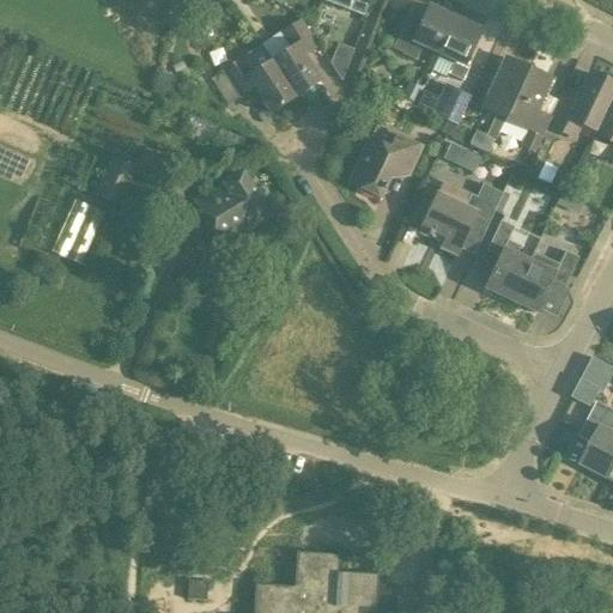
[(339,0),(337,7),(349,11),(363,17),(369,0),(339,0)]
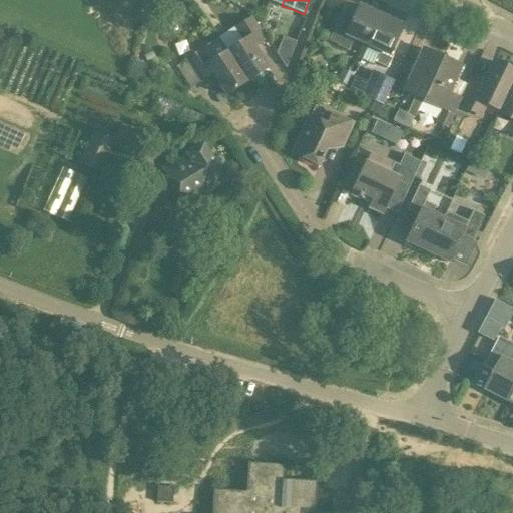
[(354,40),(366,46),(381,16),(359,6),(350,25),(338,20),(328,42),(340,46),(349,51),(354,40)]
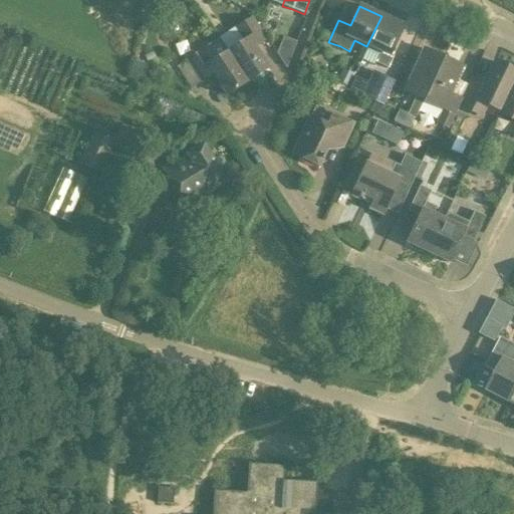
[(404,26),(381,16),(366,46),(360,60),(374,66),(376,63),(388,69),(394,58),(390,56),(404,26)]
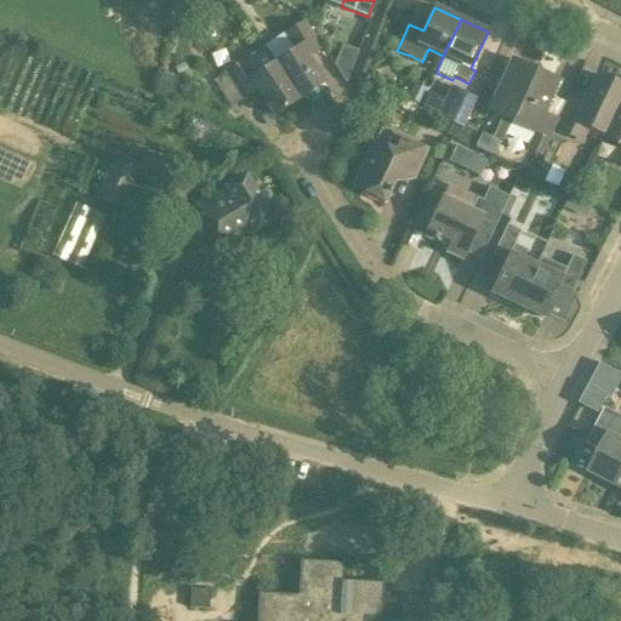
[(323,50),(305,21),(263,46),(267,51),(274,63),(274,64),(298,101),(324,84),(308,58),(323,50)]
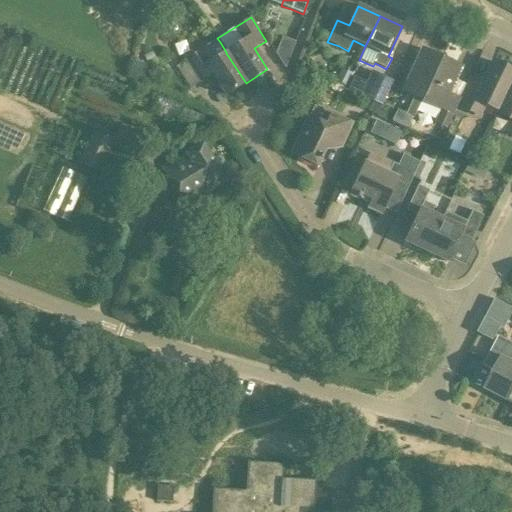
[(225,96),(246,83),(226,53),(226,52),(220,42),(204,52),(202,49),(184,60),(185,61),(177,66),(191,88),(199,83),(199,84),(212,75),(225,96)]
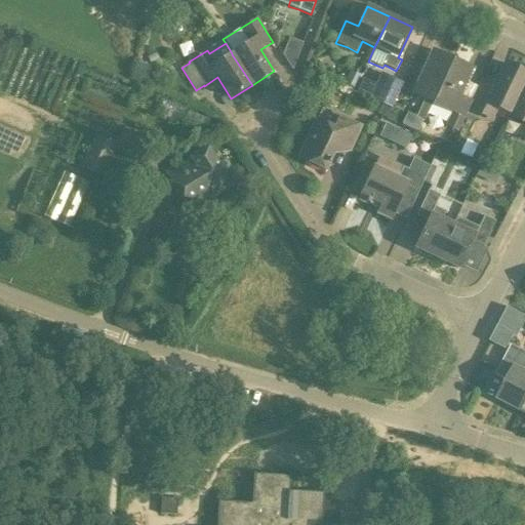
[(421,121),(423,122),(452,59),(432,50),(414,90),(426,95),(415,118),(421,121)]
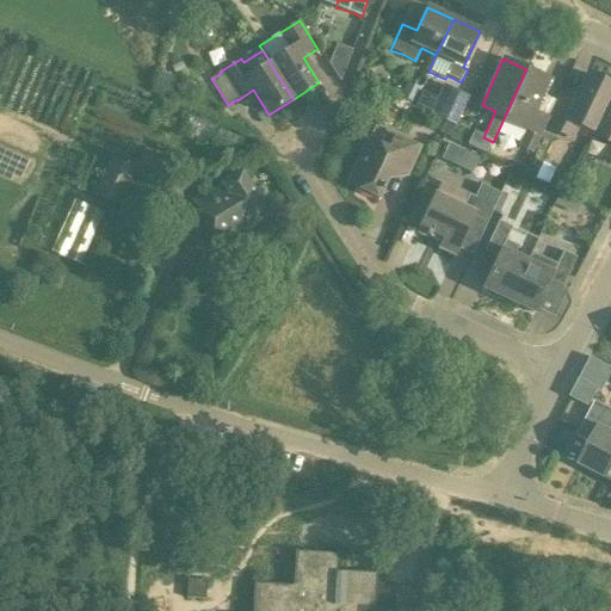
[(528,71),(526,69),(493,142),(494,142),(504,121),(526,131),(519,147),(532,153),(545,127),(532,121),(549,84),(526,73),(528,71)]
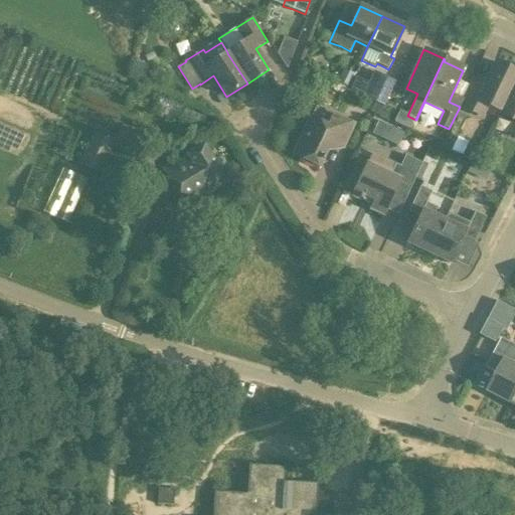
[(150,65),(134,60),(130,73),(146,78),(150,65)]
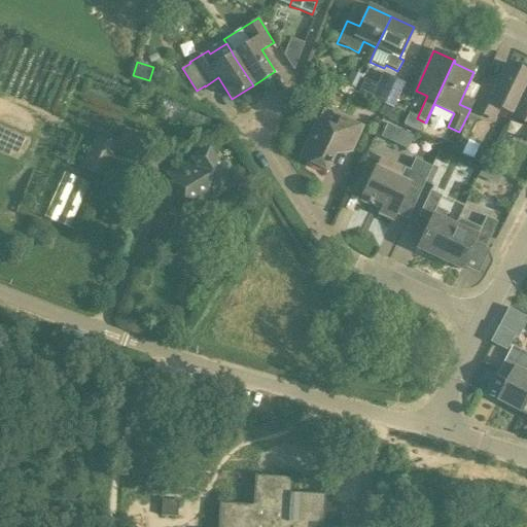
[(492,119),(498,107),(512,114),(526,81),(526,74),(506,65),(495,89),(484,82),(471,109),(492,119)]
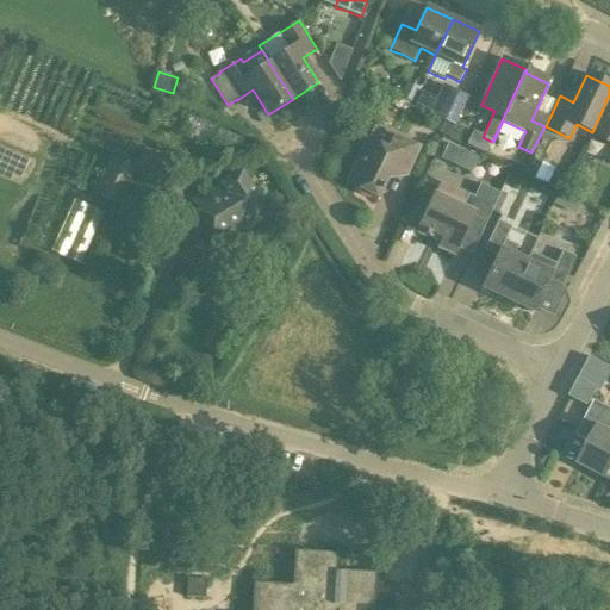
[(417,89),(404,83),(398,97),(411,103),(417,89)]
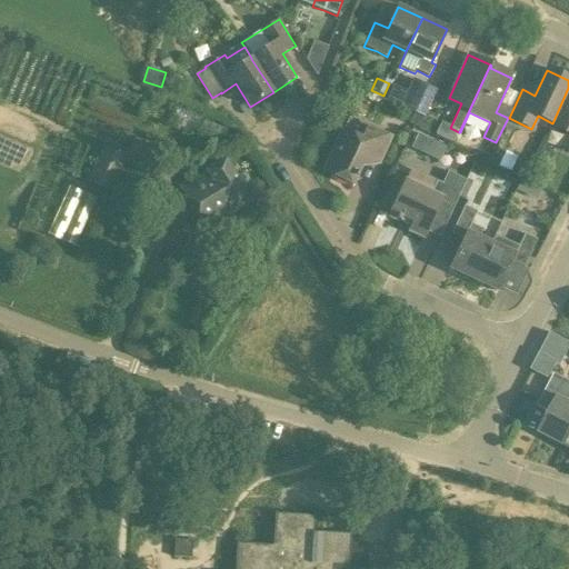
[(415,112),(427,86),(413,80),(401,106),(415,112)]
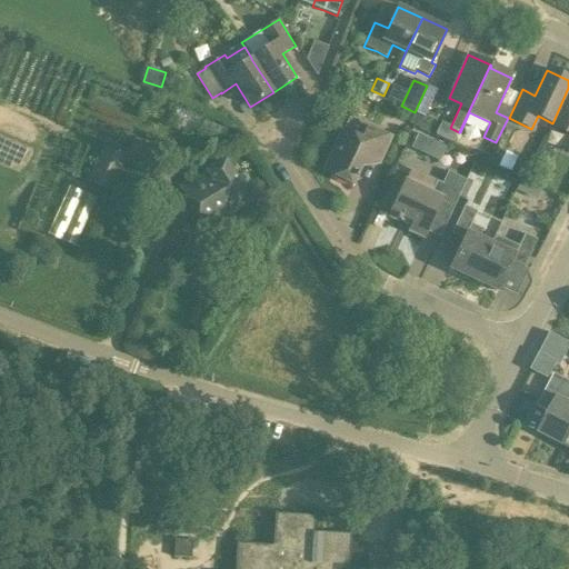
[(568,88),(552,123),(551,126),(568,133),(562,147),(568,149),(568,88)]
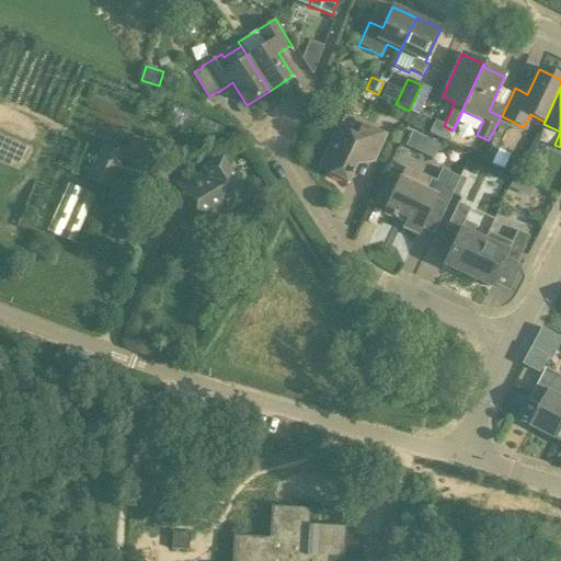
[(415,116),(403,111),(400,119),(411,125),(415,116)]
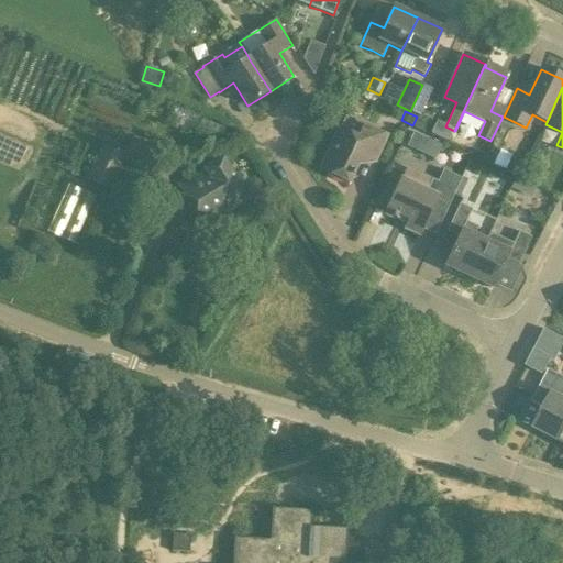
[(446,142),(452,130),(445,127),(446,125),(437,122),(430,134),(446,142)]
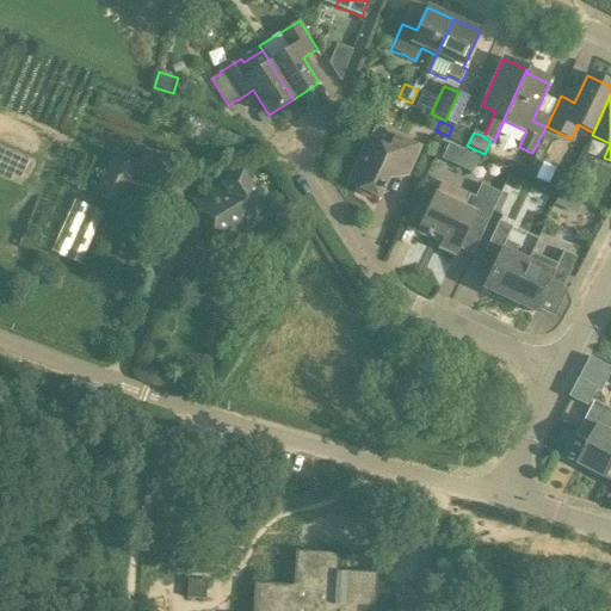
[(388,149),(369,140),(349,184),(378,198),(392,170),(406,177),(420,148),(394,136),(388,149)]
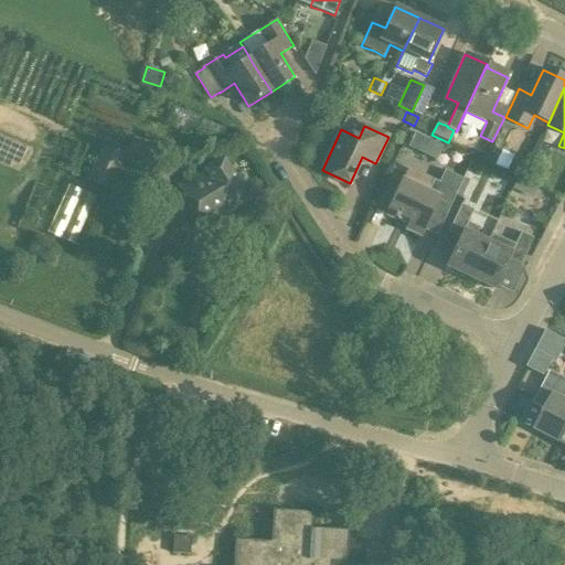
[(428,141),(414,135),(408,148),(423,155),(428,141)]
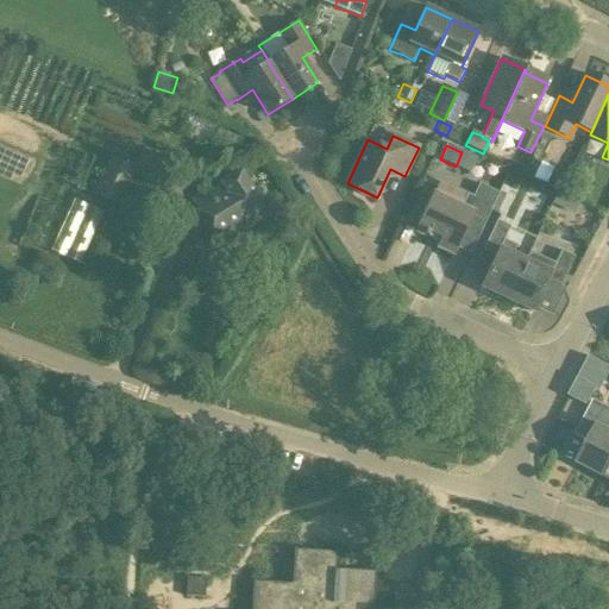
[(92,195),(119,207),(133,175),(149,182),(148,186),(161,192),(158,196),(177,206),(186,187),(152,173),(159,157),(140,149),(132,168),(110,157),(92,195)]
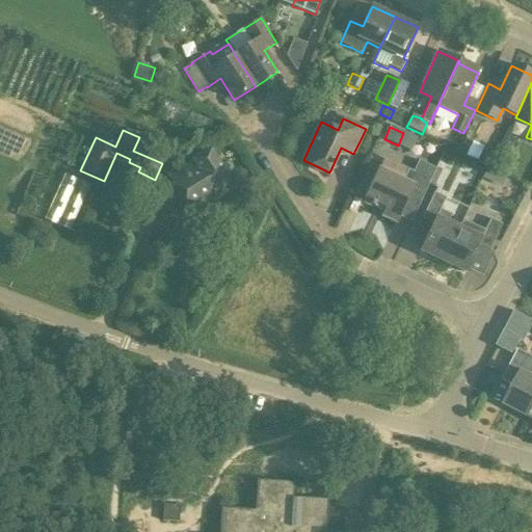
[(435,162),(441,150),(427,143),(422,156),(435,162)]
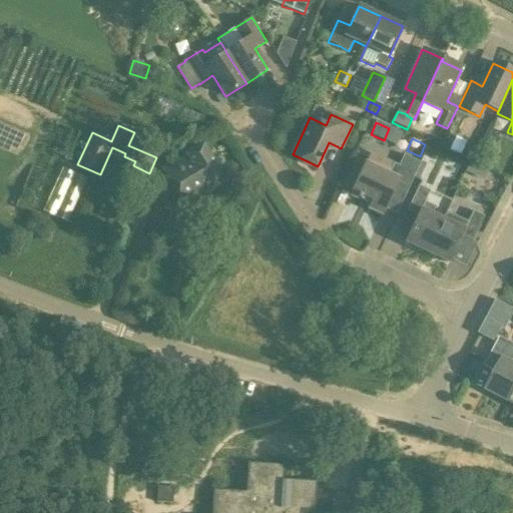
[(161,169),(184,207),(225,182),(202,144),(161,169)]
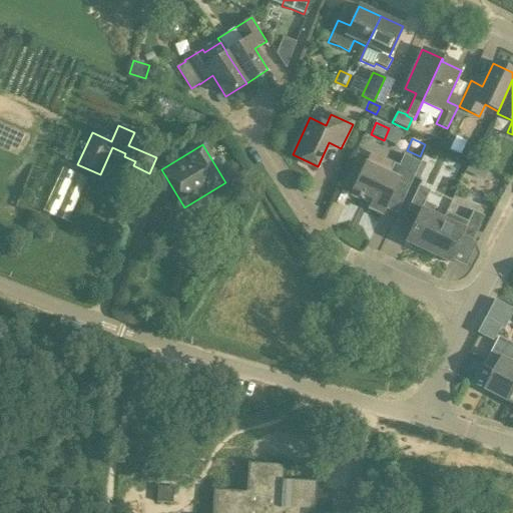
[(365,164),(351,195),(371,204),(369,208),(382,213),(383,214),(384,210),(393,214),(396,215),(399,208),(404,197),(411,182),(415,174),(420,163),(417,162),(404,155),(399,166),(394,164),(389,175),(365,164)]
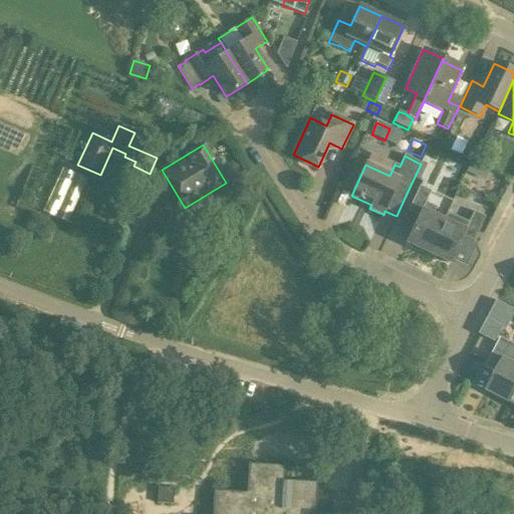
[(70,222),(84,176),(58,168),(44,214),(70,222)]
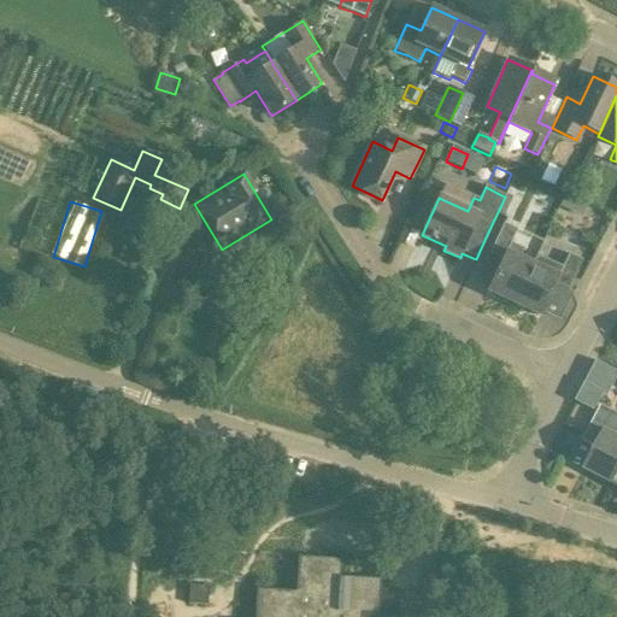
[(487,292),(515,304),(533,265),(519,259),(524,251),(511,245),(518,230),(503,224),(489,254),(501,260),(487,292)]
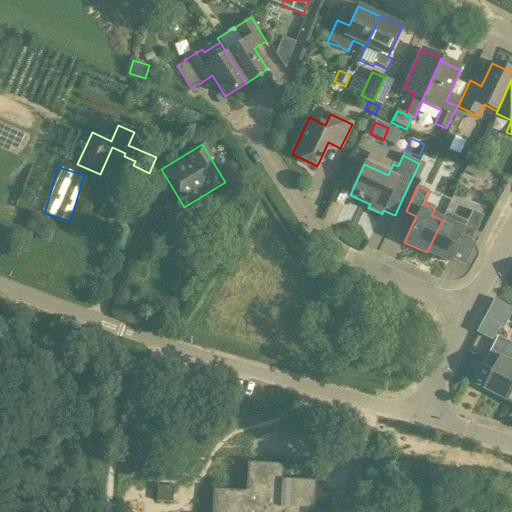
[(445,213),(442,220),(427,252),(448,262),(459,236),(471,242),(483,217),(471,211),(466,222),(445,213)]
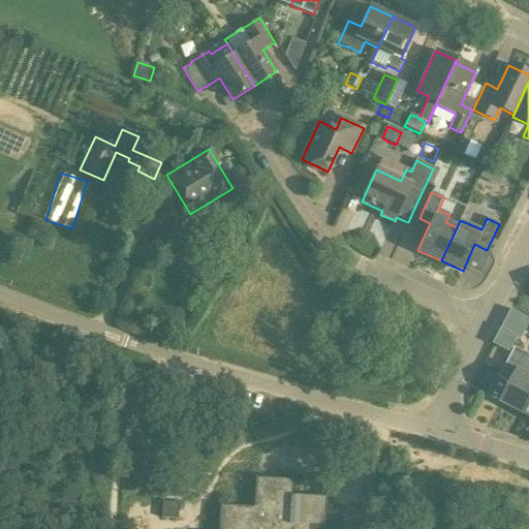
[(196,257),(199,262),(213,255),(210,249),(196,257)]
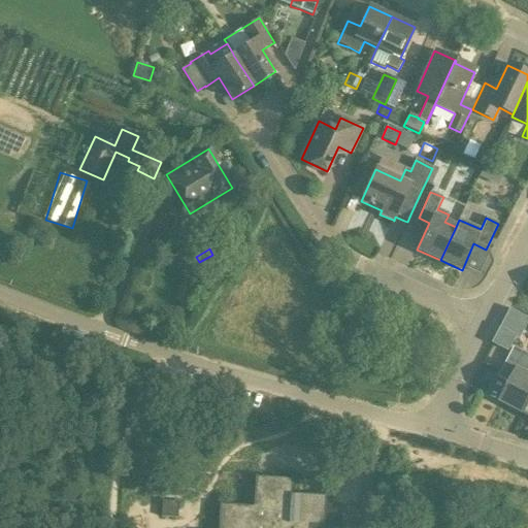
[(516,332),(504,326),(496,340),(507,347),(516,332)]
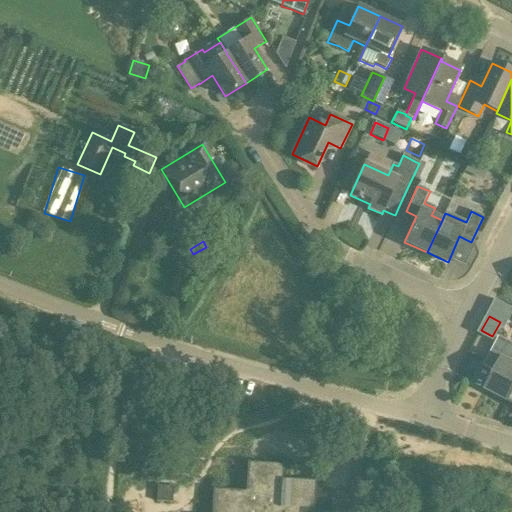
[(486,389),(509,401),(511,394),(511,362),(509,361),(511,356),(511,347),(508,346),(497,341),(484,366),(495,372),(486,389)]
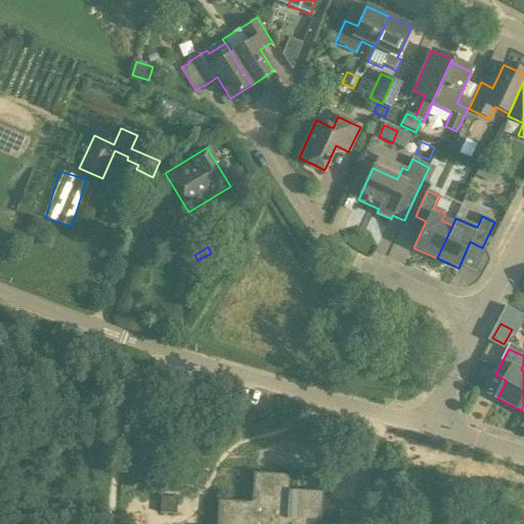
[(307,523),(319,523),(321,523),(323,493),(294,491),(289,491),(290,476),(253,474),(252,504),(217,501),(215,523),(307,523)]
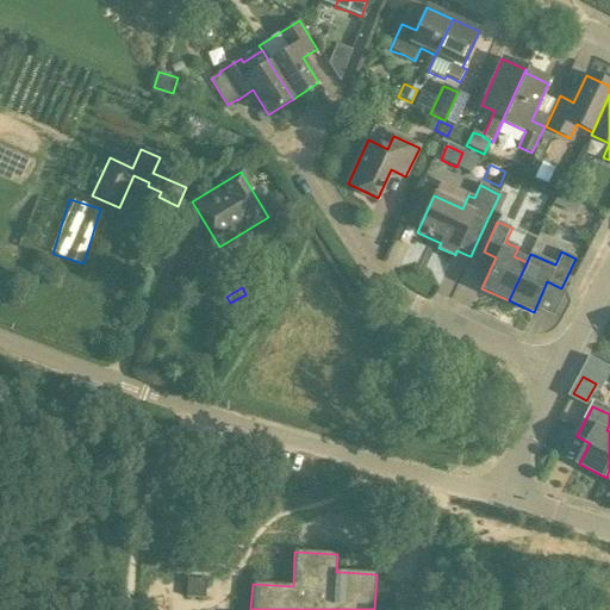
[(204,580),(185,579),(184,598),(203,599),(204,580)]
